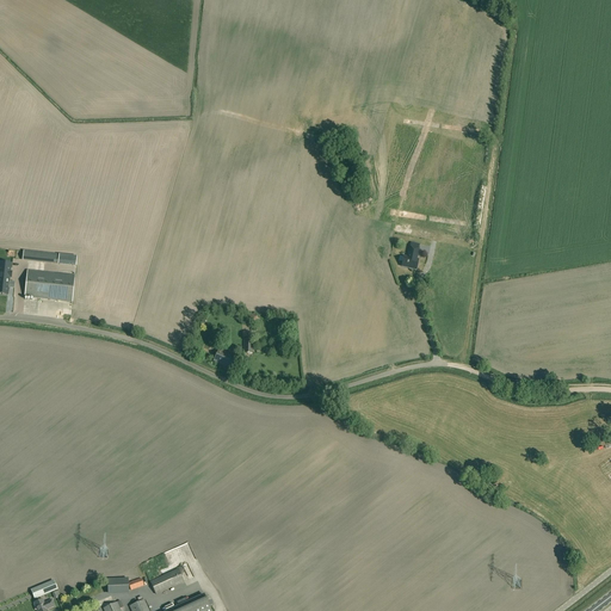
[(461,248),(437,242),(434,252),(458,258),(461,248)]
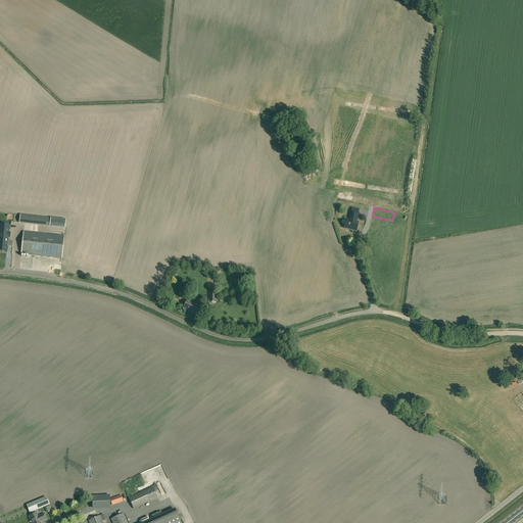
[(345,220),(343,228),(348,229),(357,230),(358,224),(355,224),(355,222),(357,223),(359,212),(351,210),(349,221),(345,220)]
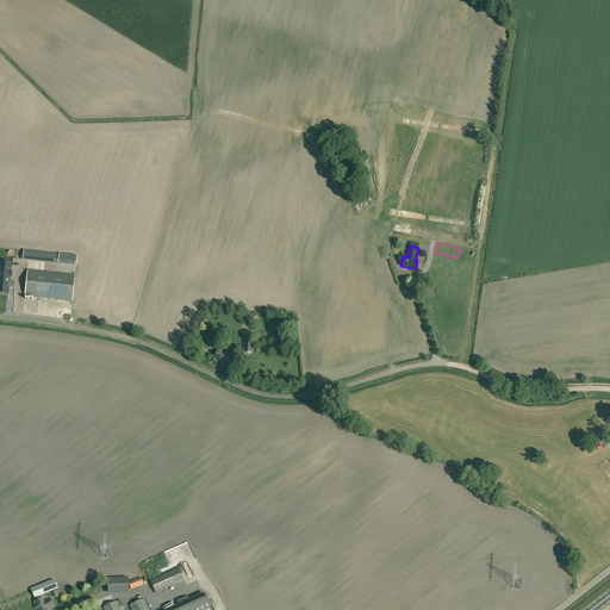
[(60,254),(24,250),(23,260),(58,263),(60,254)]
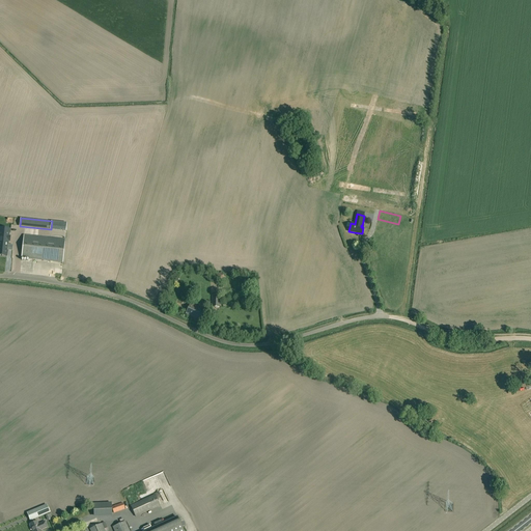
[(0,255),(1,256),(2,256),(6,256),(9,232),(5,232),(5,231),(4,231),(4,232),(0,231),(0,255)]
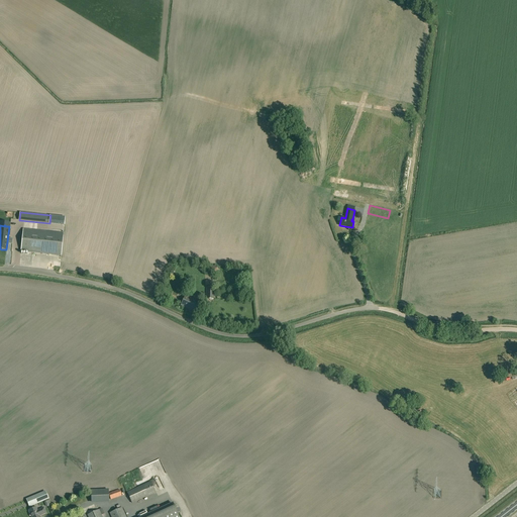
[(61,255),(64,233),(23,229),(21,251),(61,255)]
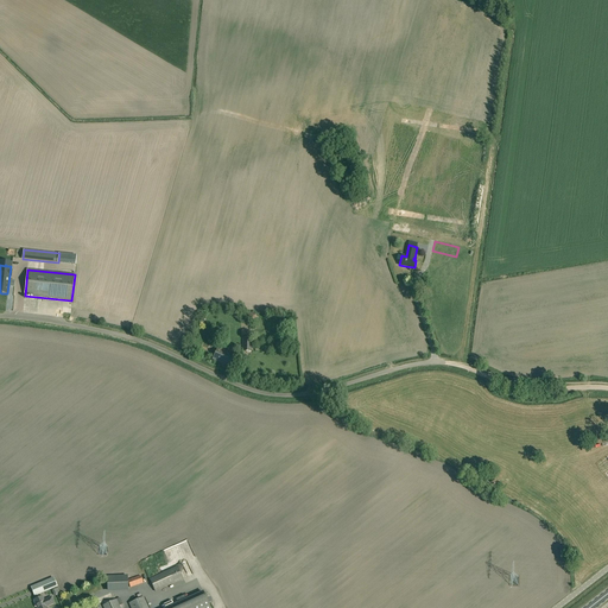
[(217,347),(213,359),(228,366),(234,355),(217,347)]
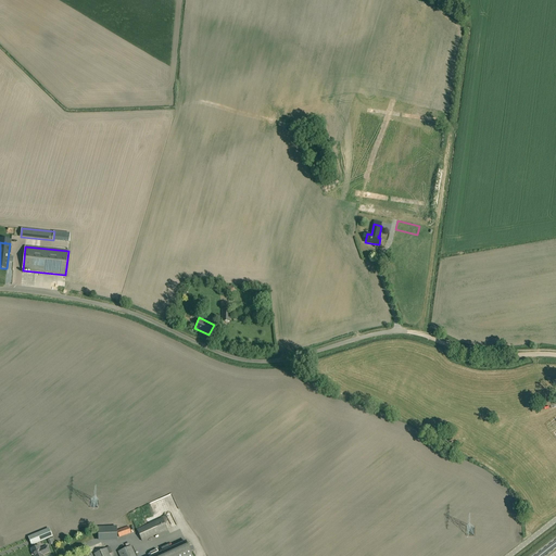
[(158,508),(161,515),(164,513),(163,512),(164,510),(163,508),(165,507),(163,503),(160,505),(160,504),(155,506),(156,509),(158,508)]
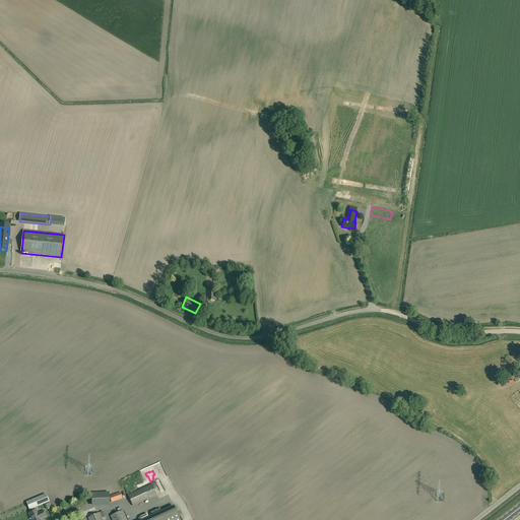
[(151,484),(128,495),(132,507),(156,496),(151,484)]
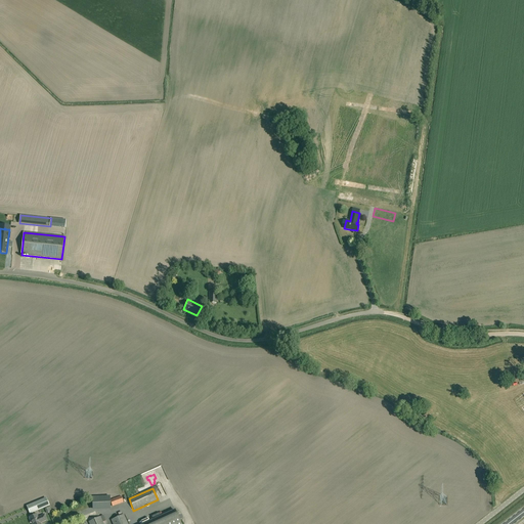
[(92,496),(92,511),(111,510),(110,496),(92,496)]
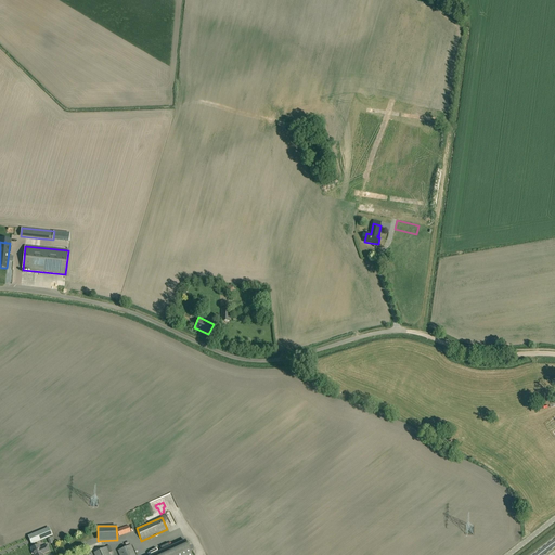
[(128,526),(117,529),(117,530),(119,537),(130,532),(128,526)]
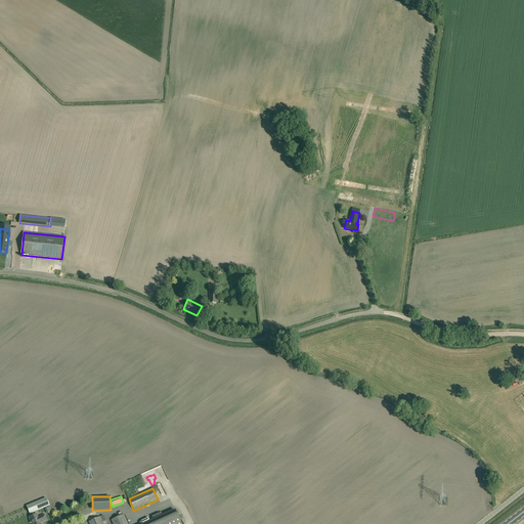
[(27,507),(30,514),(49,506),(46,498),(27,507)]
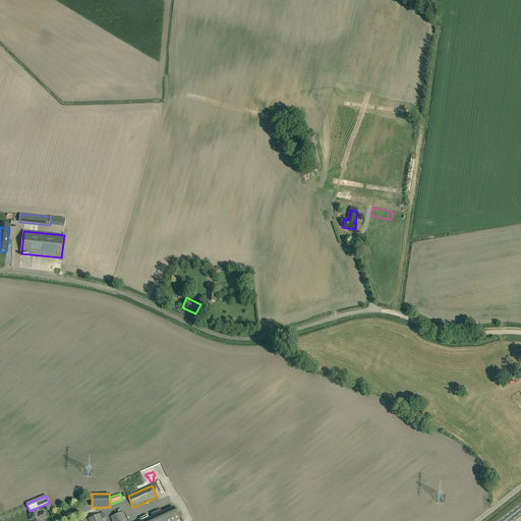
[(180,520),(174,506),(141,520),(180,520)]
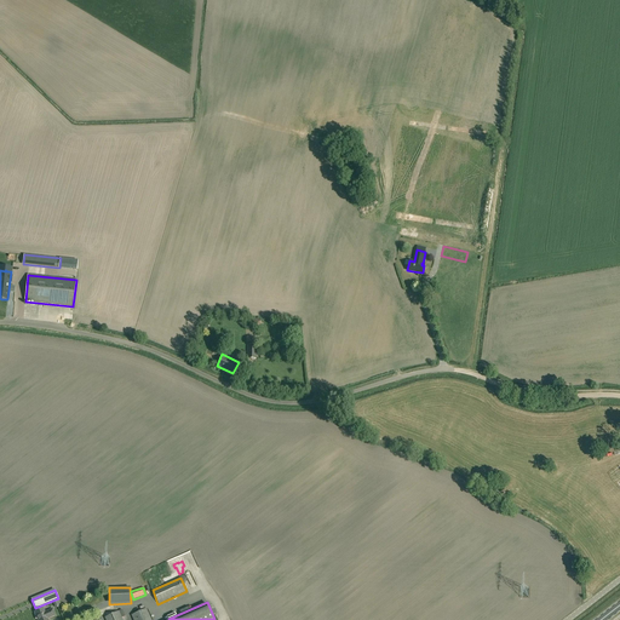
[(44,608),(35,612),(38,619),(47,619),(47,618),(49,616),(49,618),(56,615),(52,609),(45,613),(44,608)]
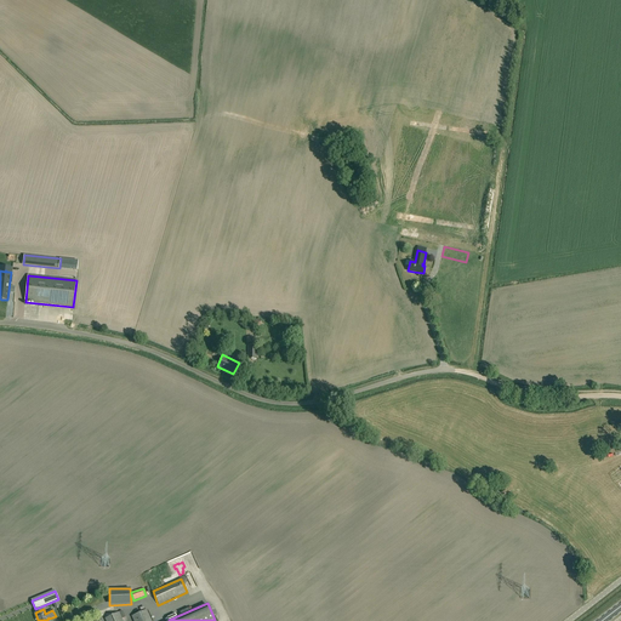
[(134,620),(152,620),(147,609),(131,616),(134,620)]
